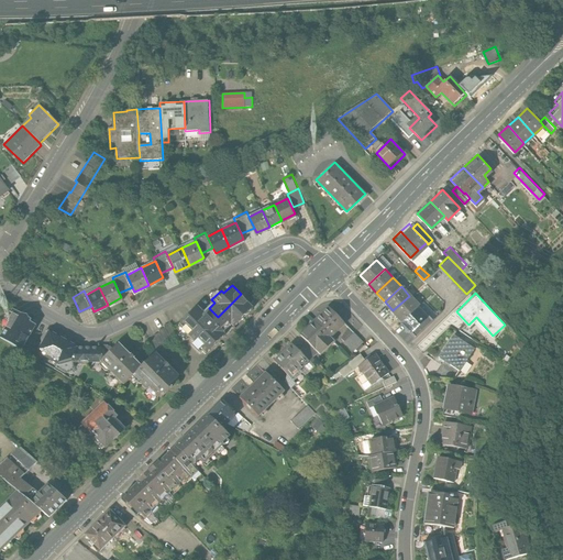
[(241,294),(225,309),(234,318),(236,320),(252,306),(241,294)]
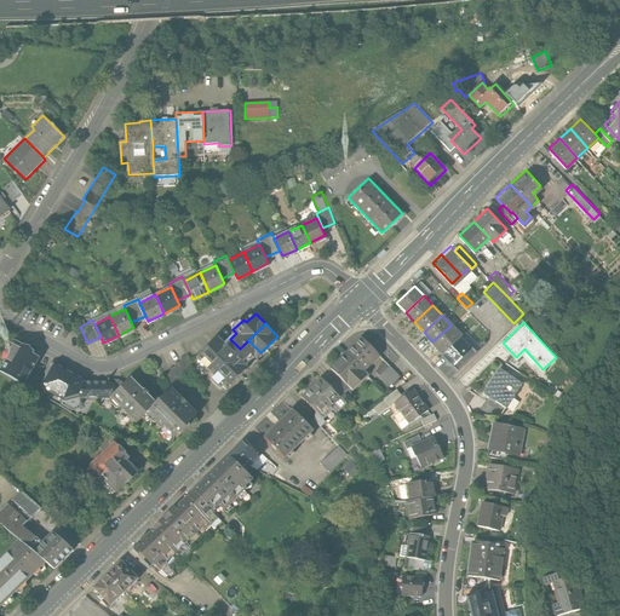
[(460,335),(451,326),(432,341),(442,351),(458,337),(460,335)]
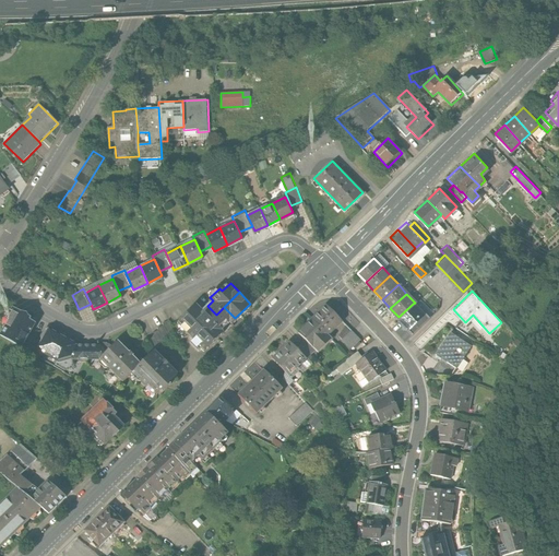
[(209,322),(216,315),(207,306),(203,310),(195,303),(178,319),(194,335),(209,322)]
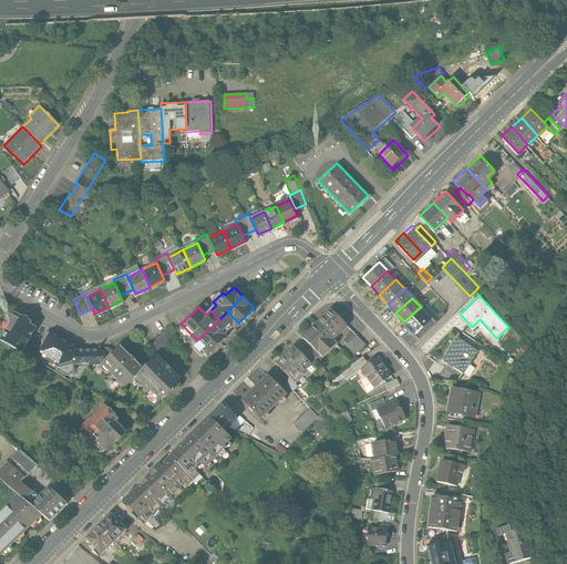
[(430,318),(419,308),(404,321),(414,332),(430,318)]
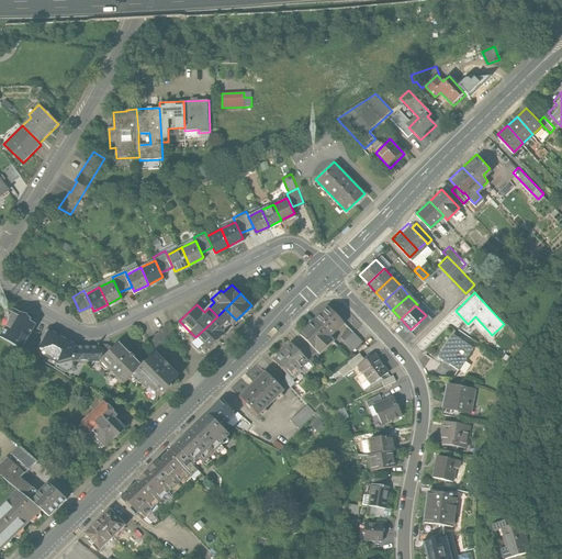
[(327,306),(313,320),(328,336),(343,322),(327,306)]
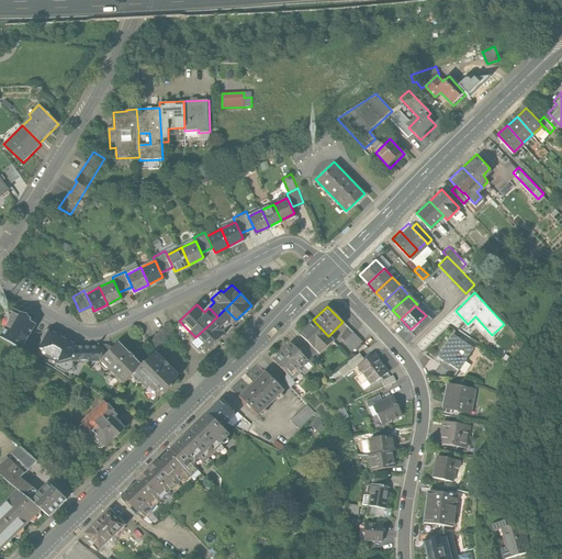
[(218,332),(234,317),(225,309),(217,316),(210,324),(218,332)]
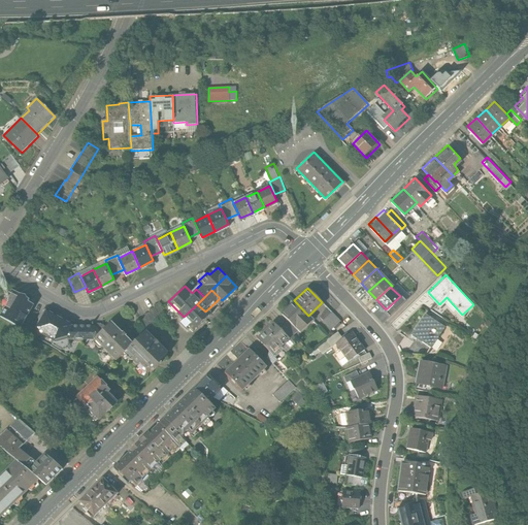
[(25,292),(11,313),(30,324),(43,303),(25,292)]
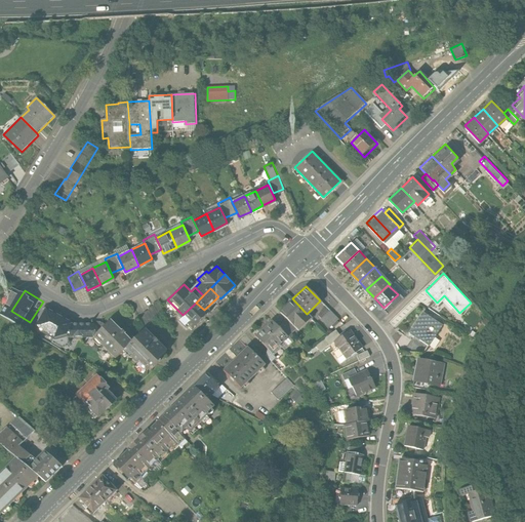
[(138,315),(144,326),(150,323),(149,321),(155,318),(154,317),(159,314),(158,312),(163,310),(158,298),(153,302),(154,304),(148,306),(149,308),(144,311),(144,313),(138,315)]
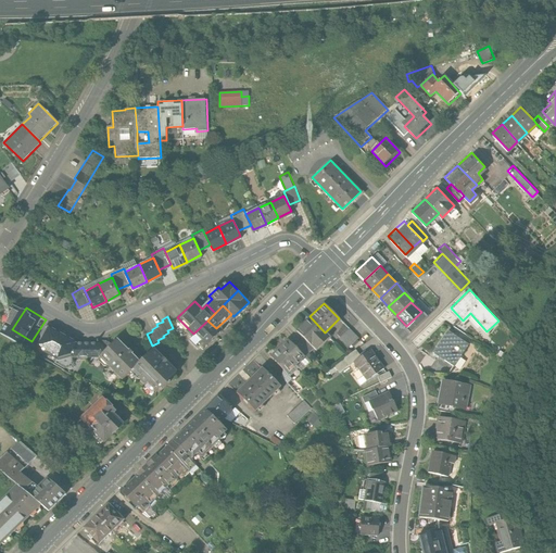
[(329,336),(325,332),(310,316),(297,329),(303,336),(314,347),(316,349),(329,336)]
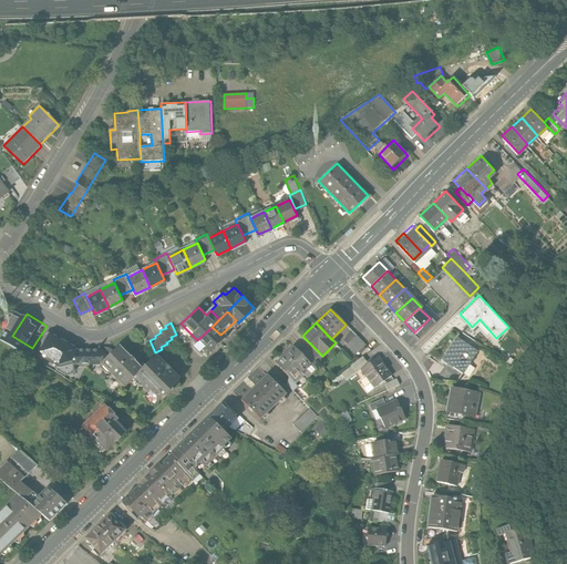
[(223,338),(220,335),(212,327),(197,340),(208,352),(223,338)]
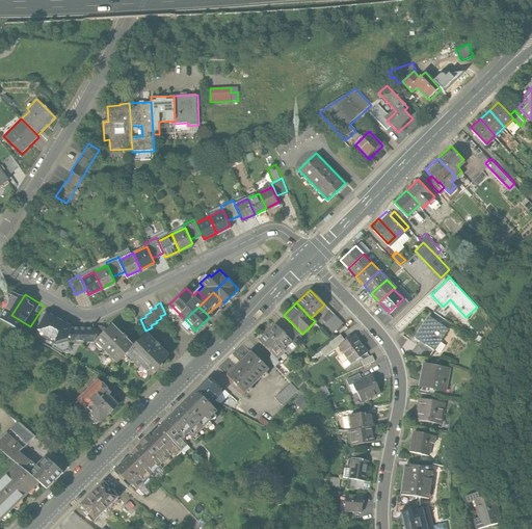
[(64,342),(69,336),(74,325),(77,320),(56,311),(46,333),(64,342)]
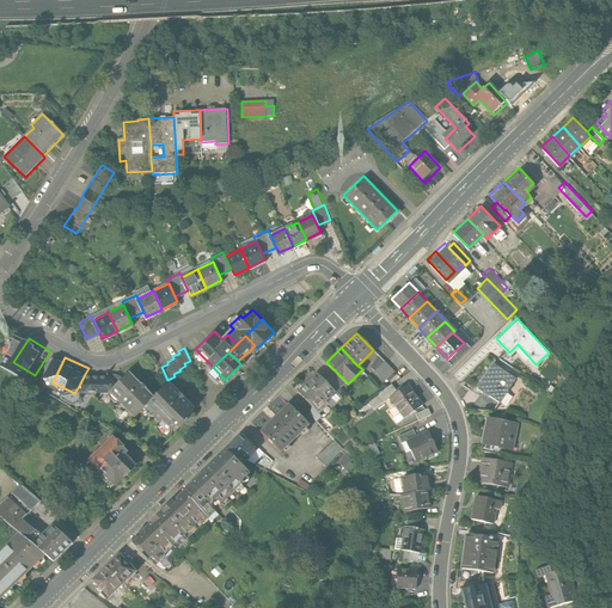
[(374,369),(384,379),(395,369),(385,358),(374,369)]
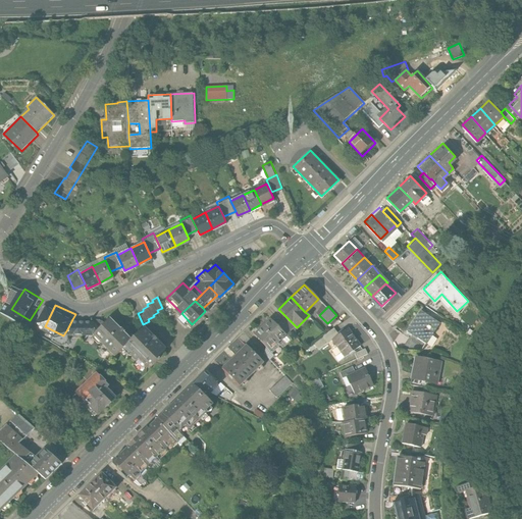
[(405,327),(425,341),(438,320),(418,307),(405,327)]
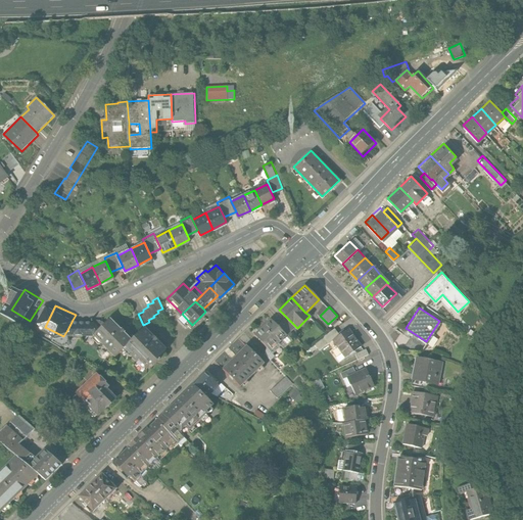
[(285,316),(281,321),(290,330),(295,326),(285,316)]
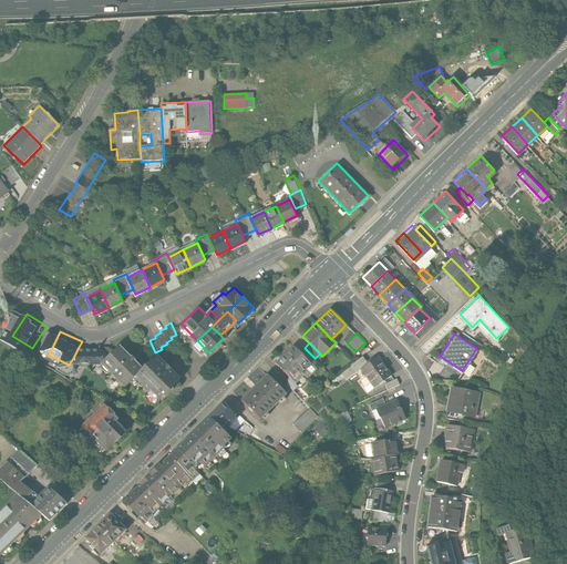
[(103,361),(101,363),(123,387),(135,376),(142,369),(119,346),(111,354),(103,361)]
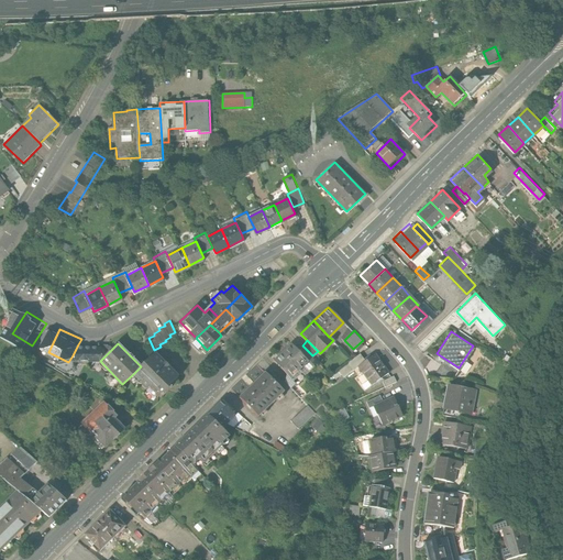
[(290,343),(282,352),(298,369),(306,360),(297,350),(290,343)]
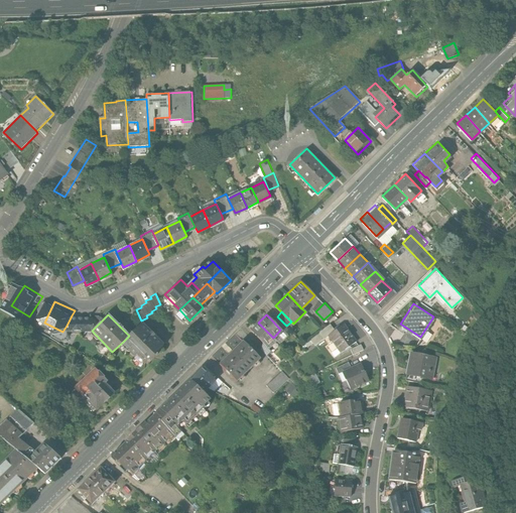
[(72,315),(67,326),(71,327),(71,329),(94,329),(101,322),(101,315),(72,315)]
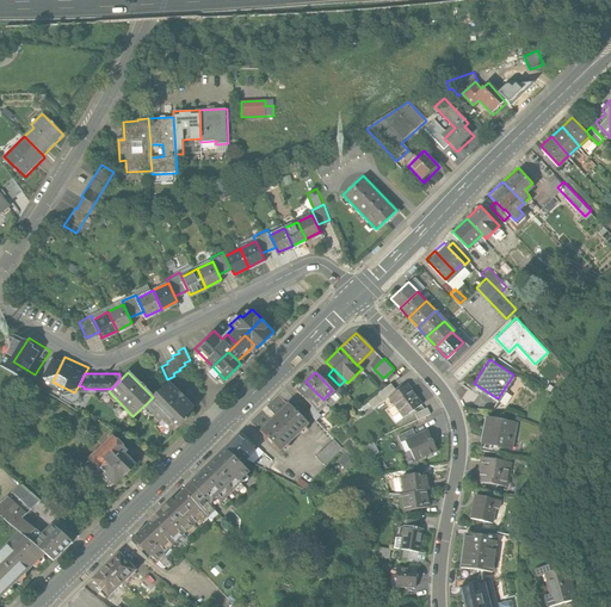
[(333,391),(339,385),(328,375),(322,379),(332,390),(333,391)]
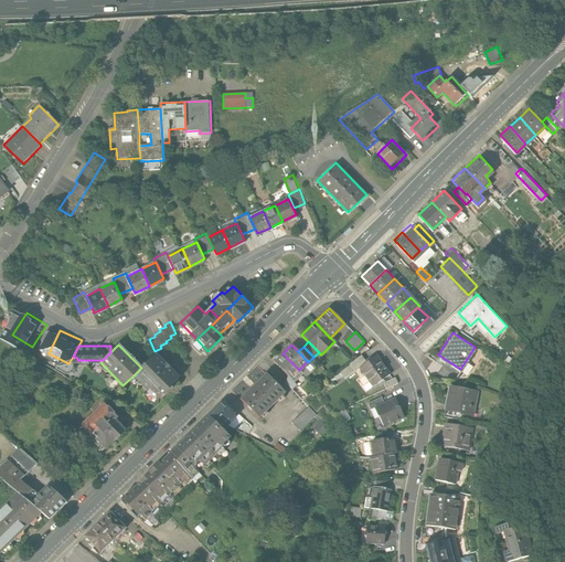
[(155,353),(141,368),(135,374),(142,382),(141,383),(141,386),(146,390),(148,388),(158,398),(161,394),(166,394),(172,386),(171,384),(179,378),(155,353)]
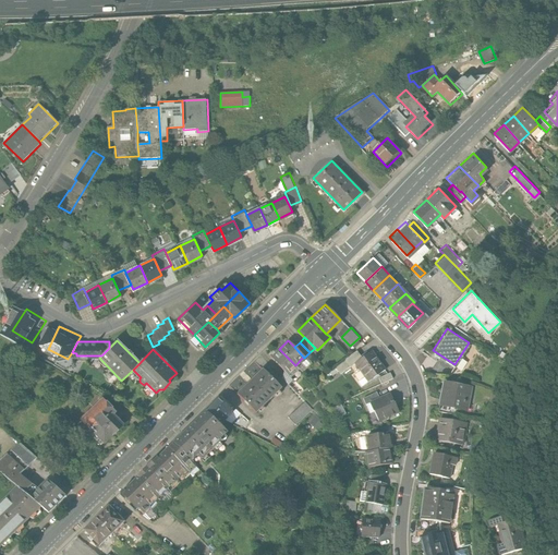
[(287,373),(295,365),(279,349),(271,357),(287,373)]
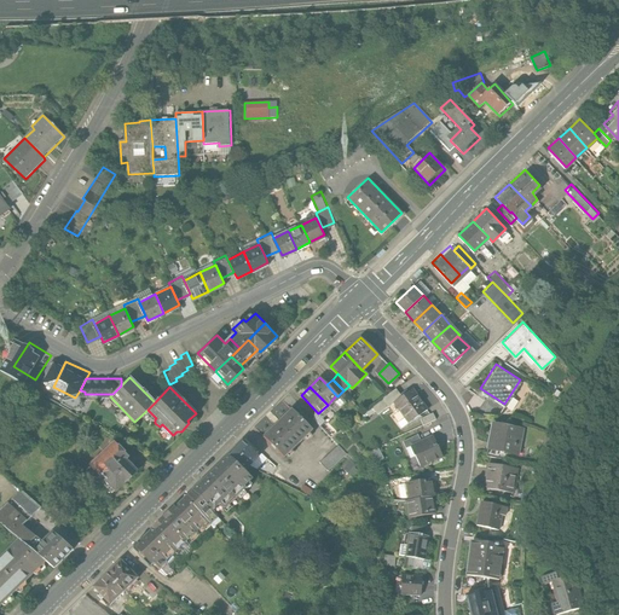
[(394,400),(403,395),(397,387),(383,396),(385,396),(389,404),(394,400)]
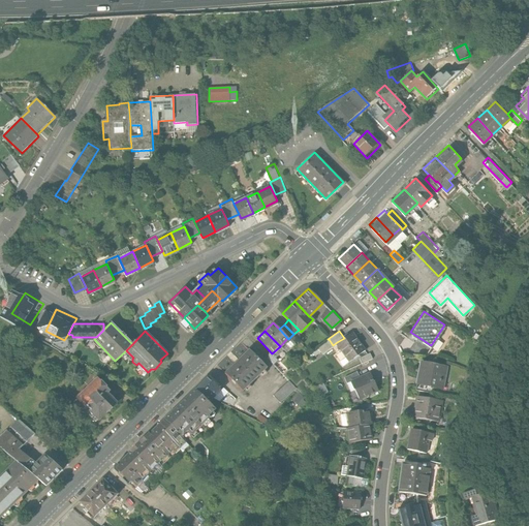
[(344,338),(337,342),(349,360),(366,347),(353,331),(344,338)]
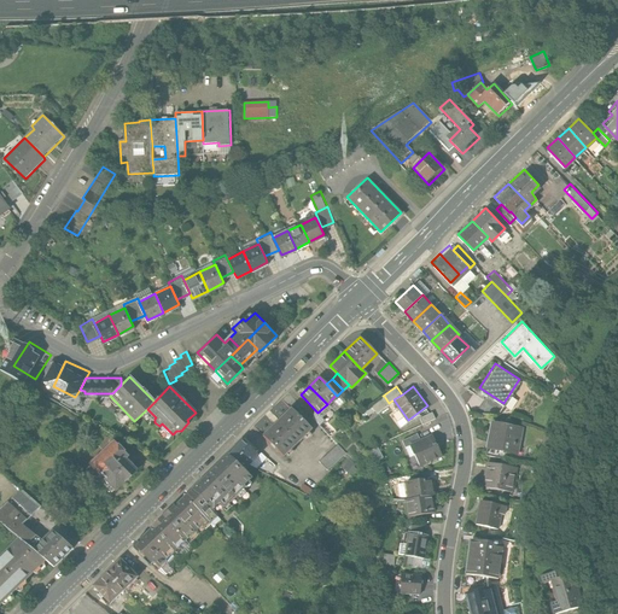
[(378,411),(389,403),(384,396),(366,409),(369,414),(375,409),(378,411)]
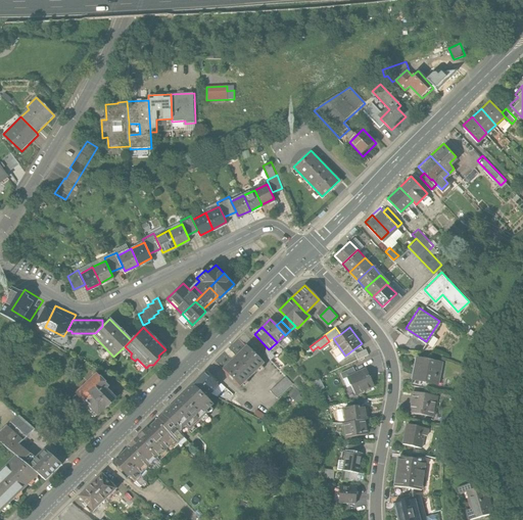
[(245,345),(223,368),(240,384),(263,362),(245,345)]
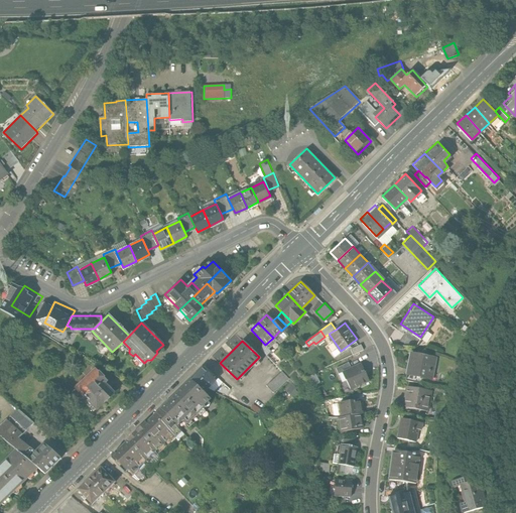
[(363,349),(360,343),(351,348),(353,354),(363,349)]
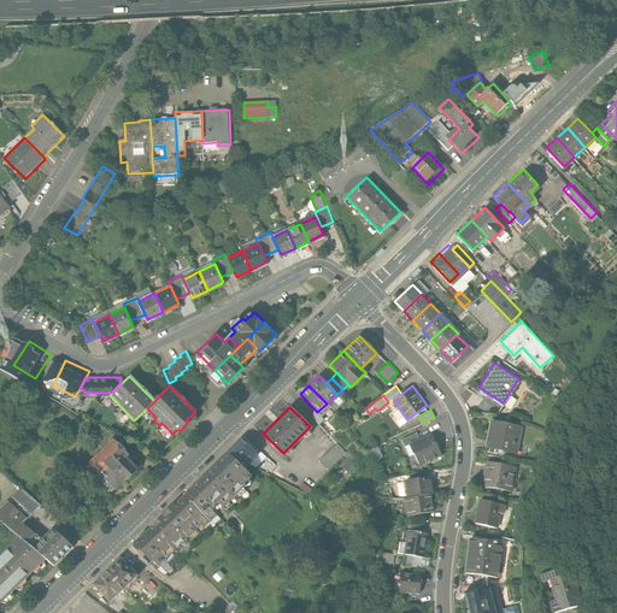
[(488,417),(482,443),(485,444),(504,448),(515,451),(521,424),(488,417)]
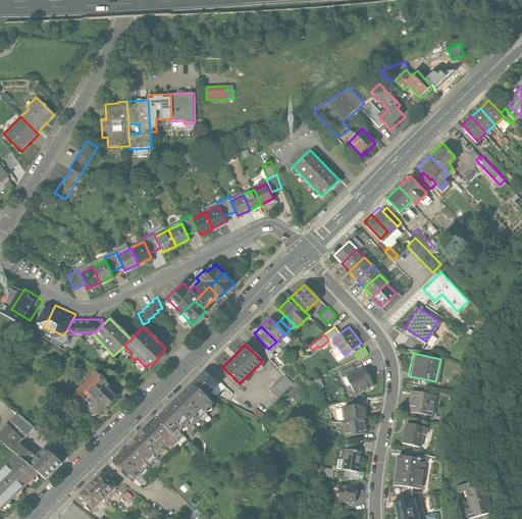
[(342,377),(347,375),(355,370),(352,365),(340,371),(342,377)]
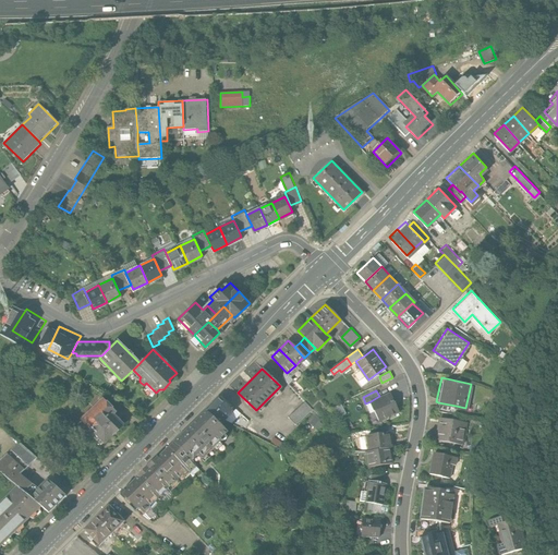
[(379,396),(371,401),(379,420),(399,411),(389,391),(379,396)]
